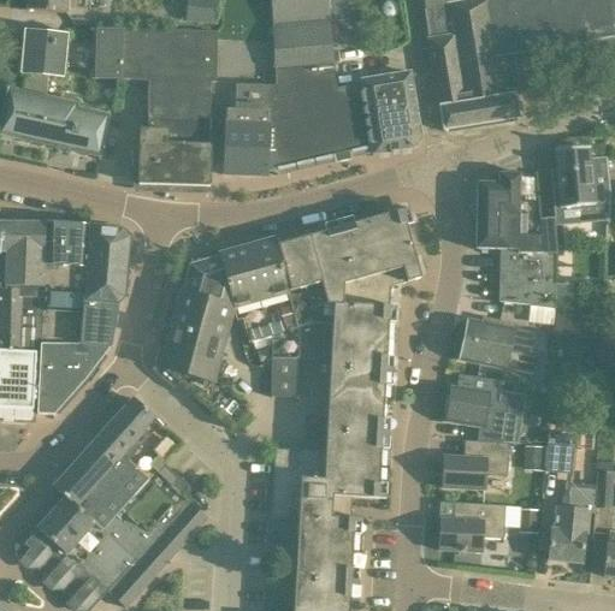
[(65,10),(66,0),(28,0),(28,6),(65,10)]
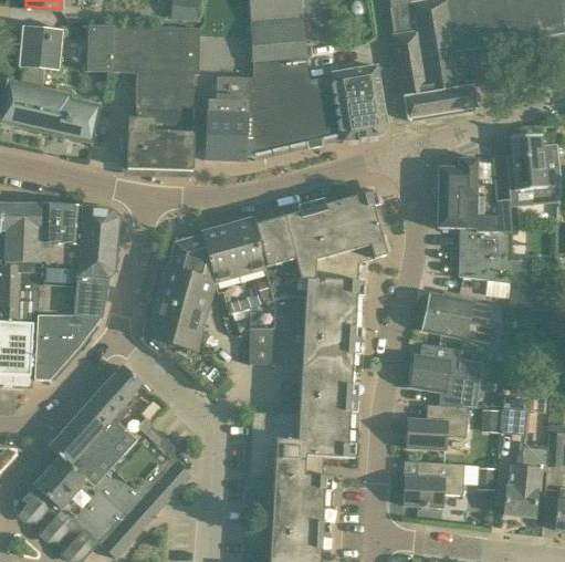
[(173,0),(171,17),(199,20),(201,0),(173,0)]
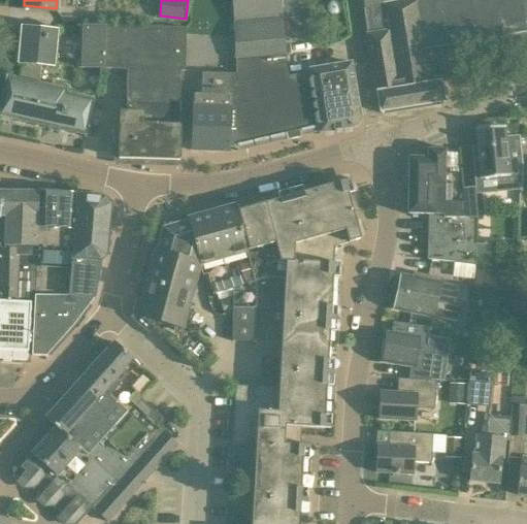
[(231,0),(232,19),(283,15),(300,13),(298,0),(231,0)]
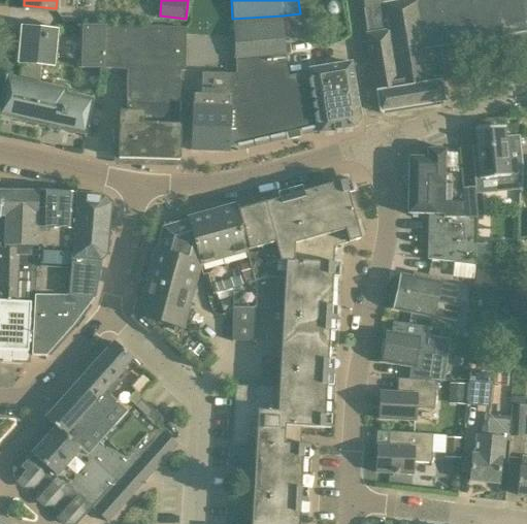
[(445,78),(442,60),(439,44),(521,29),(526,27),(526,0),(362,0),(367,31),(366,31),(375,89),(380,109),(443,99),(440,78),(445,78)]
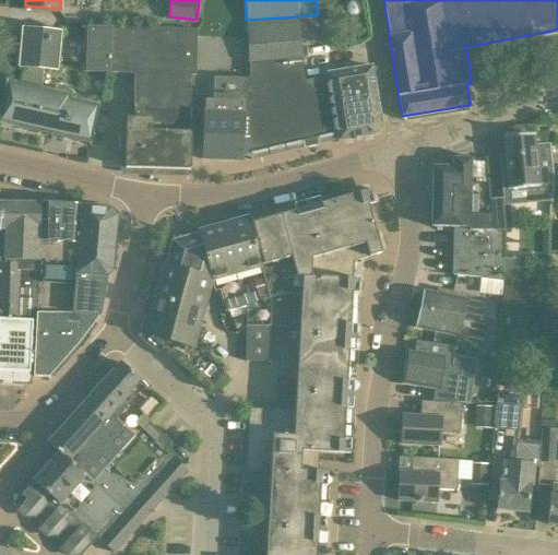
[(303,55),(299,16),(246,20),(248,60),(250,60),(250,68),(250,74),(249,98),(249,152),(337,130),(328,72),(306,78),(303,62),(301,56),(303,55)]
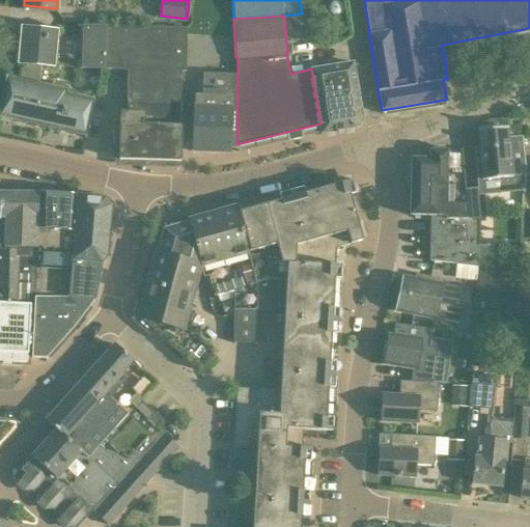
[(128,67),(128,109),(121,109),(120,158),(180,159),(182,123),(180,123),(182,67),(186,67),(187,25),(83,23),(83,37),(70,36),(70,62),(82,62),(82,65),(105,66),(128,67)]
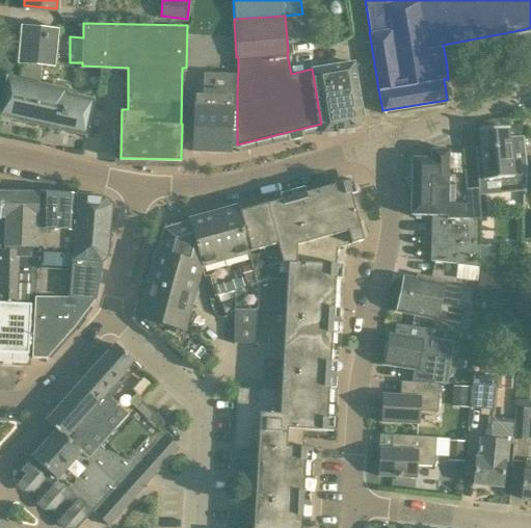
[(22,60),(41,62),(55,63),(58,28),(21,25),(19,44),(18,60),(22,60)]
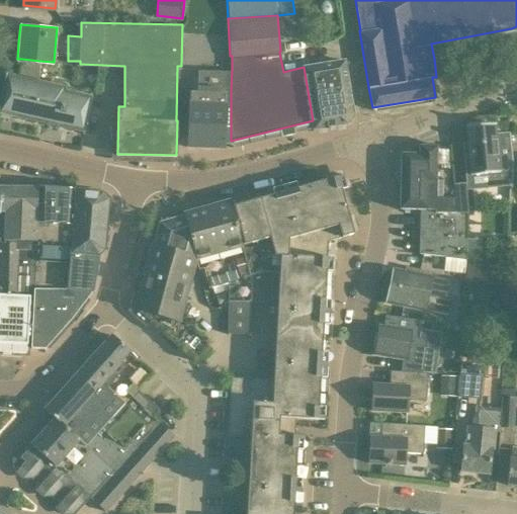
[(21,59),(19,75),(6,72),(0,97),(0,112),(84,132),(90,103),(92,94),(65,88),(65,85),(52,82),(38,80),(39,61),(21,59)]
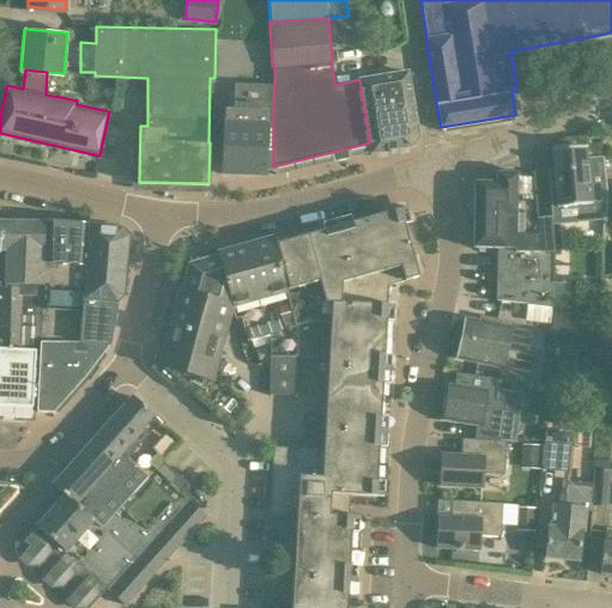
[(359,78),(359,79),(370,143),(371,150),(412,144),(418,134),(407,70),(359,78)]
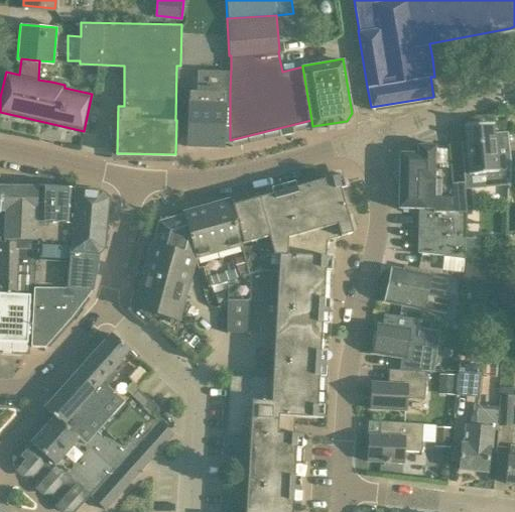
[(224,145),(225,91),(230,91),(231,69),(199,68),(198,90),(188,90),(187,144),(224,145)]
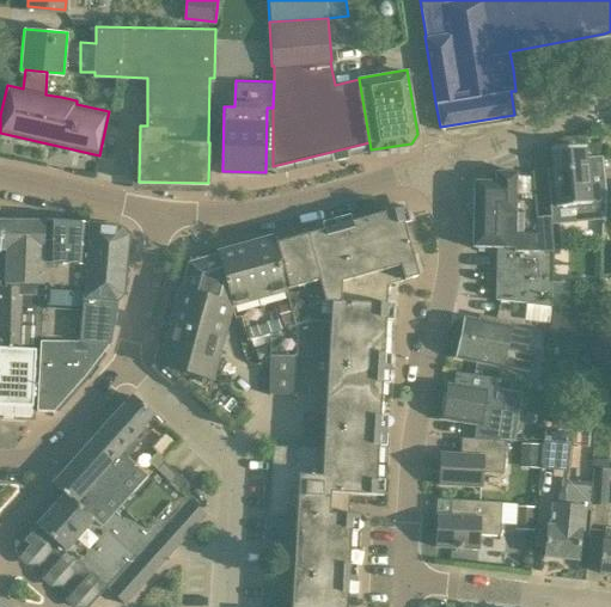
[(555,182),(549,183),(551,198),(556,198),(557,203),(576,202),(578,216),(605,214),(606,188),(603,154),(586,155),(585,143),(551,147),(555,182)]
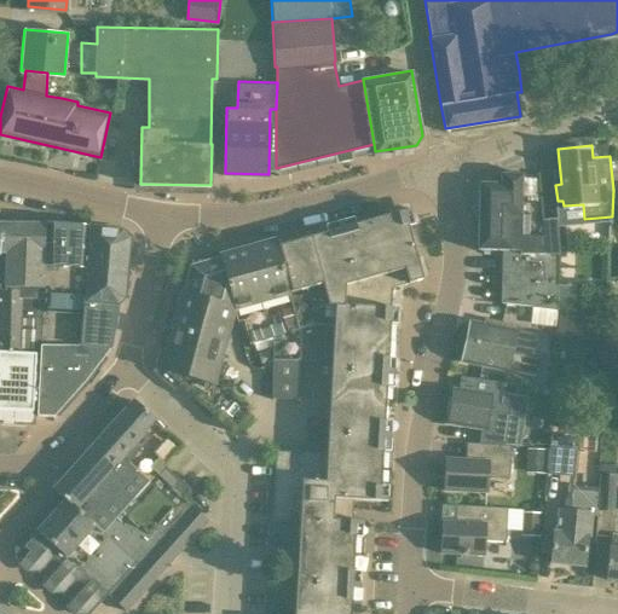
[(558,252),(544,252),(538,175),(521,175),(521,172),(501,172),(501,181),(479,180),(478,247),(502,248),(501,300),(556,307),(556,300),(556,283),(558,252)]
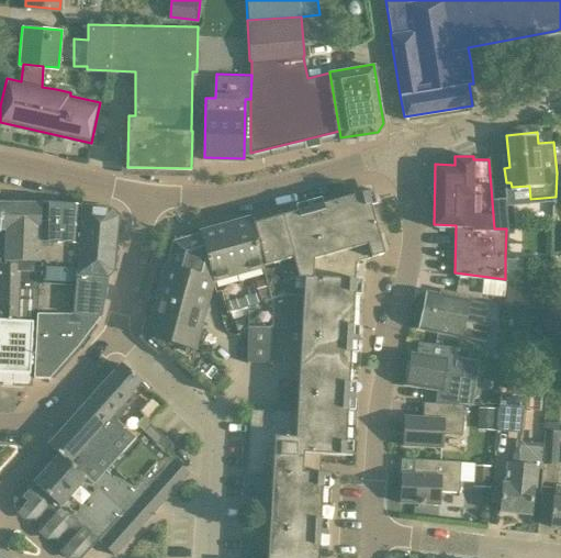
[(318,557),(321,534),(326,534),(327,527),(321,527),(324,475),(329,475),(329,473),(329,471),(321,470),(303,469),(303,459),(304,449),(322,450),(335,452),(344,452),(352,453),(352,449),(346,448),(349,397),(355,397),(355,391),(349,391),(351,338),(358,339),(358,333),(351,333),(355,281),(361,281),(361,278),(355,278),(356,259),(362,257),(366,256),(371,255),(383,252),(378,231),(368,193),(373,191),(374,191),(373,188),(367,190),(352,193),(323,202),(313,205),(311,199),(311,198),(305,199),(305,200),(307,205),(298,209),(282,213),(299,276),(304,276),(304,292),(298,409),(251,406),(250,419),(250,421),(248,469),(272,471),(267,557),(318,557)]
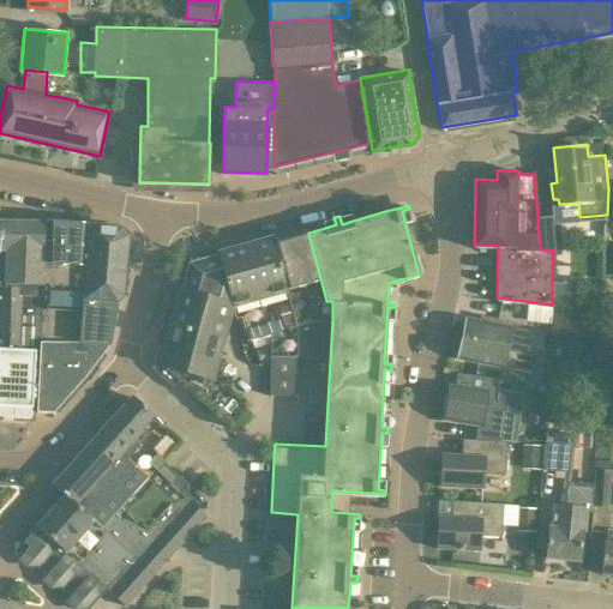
[(37,339),(41,339),(42,315),(78,318),(77,333),(102,353),(109,344),(116,302),(124,293),(130,234),(120,224),(89,223),(89,222),(0,218),(0,305),(0,308),(0,347),(36,349),(37,339)]
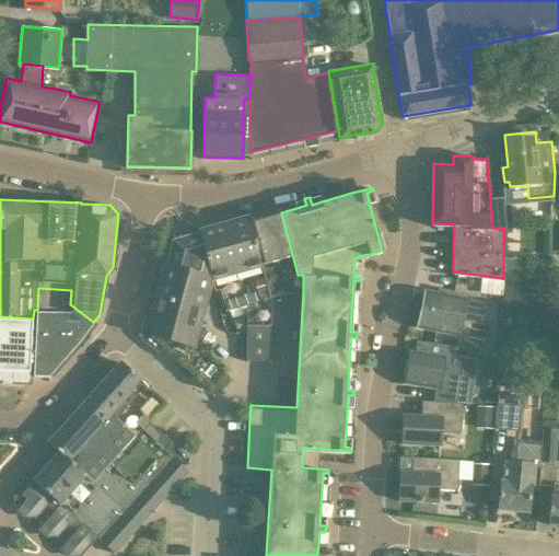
[(271,324),(286,324),(287,291),(303,291),(303,275),(298,275),(281,212),(253,220),(271,289),(270,324),(271,324)]
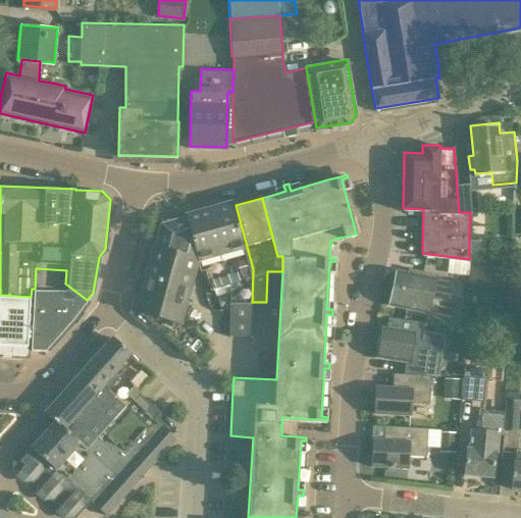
[(230,287),(230,306),(230,333),(252,334),(253,302),(252,302),(253,269),(236,205),(232,206),(231,202),(221,205),(185,215),(197,260),(197,259),(203,257),(211,287),(215,286),(238,279),(238,287),(230,287)]
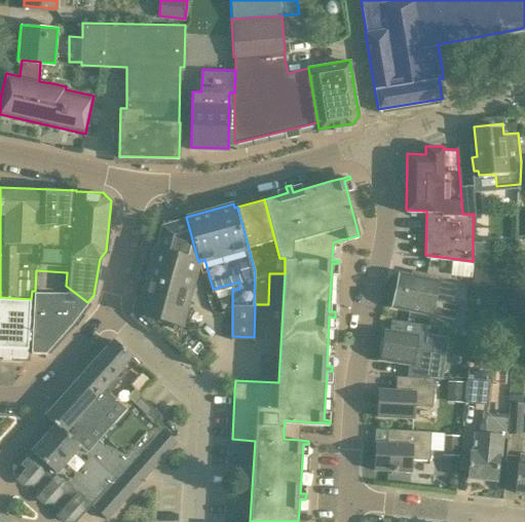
[(198,262),(186,217),(161,223),(154,249),(193,261),(196,269),(198,262)]
